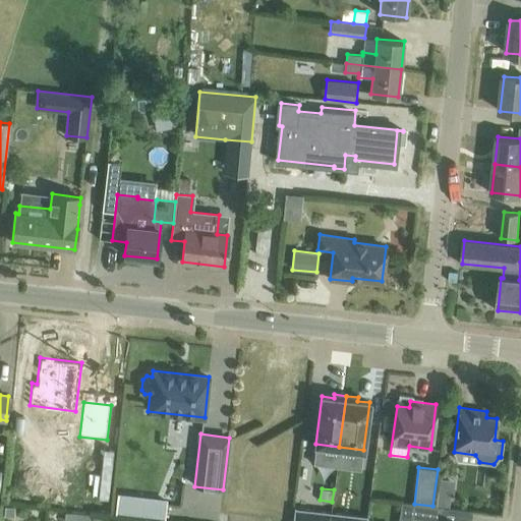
[(117,498),(115,512),(133,514),(135,500),(117,498)]
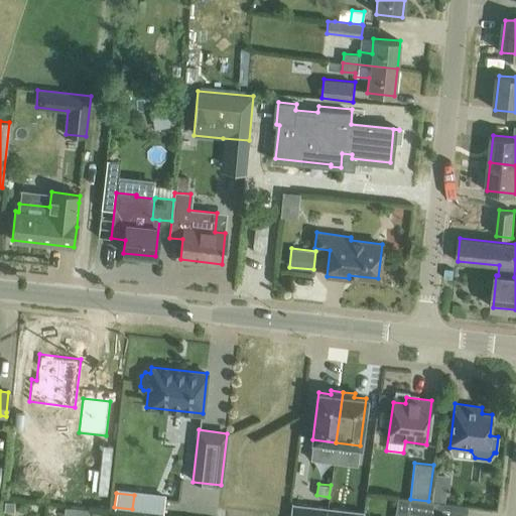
[(431,515),(433,502),(439,503),(439,502),(431,501),(428,501),(410,499),(402,498),(400,514),(416,515),(431,515)]
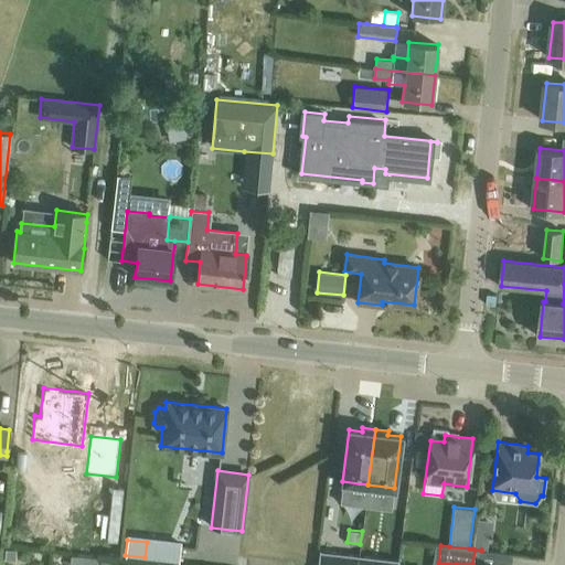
[(4,548),(4,558),(14,560),(16,548),(4,548)]
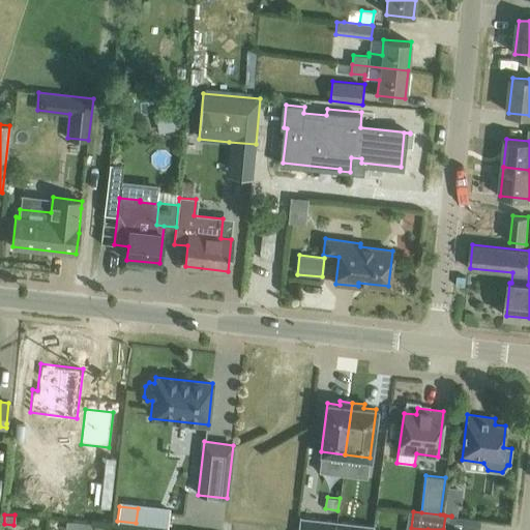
[(334,529),(336,522),(300,517),(298,529),(334,529)]
